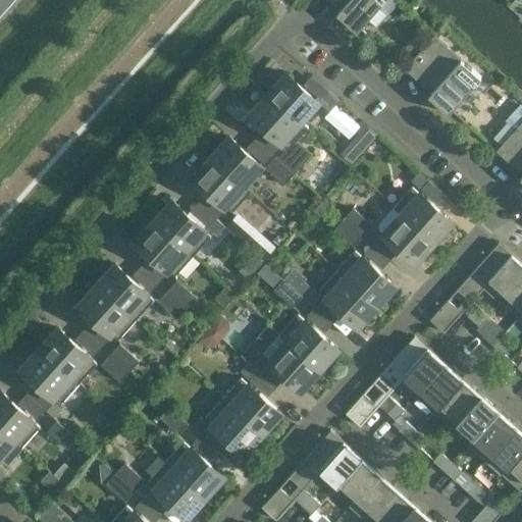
[(328,0),(348,17),(346,19),(357,31),(384,0),(328,0)]
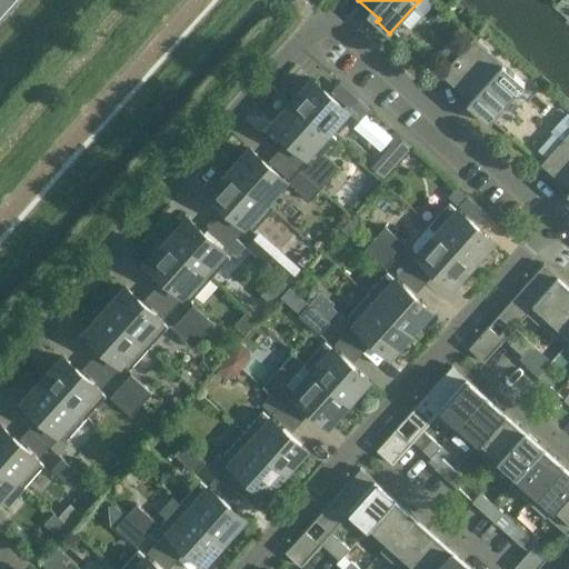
[(476,111),(489,122),(525,83),(473,38),(441,75),(479,108),(476,111)]
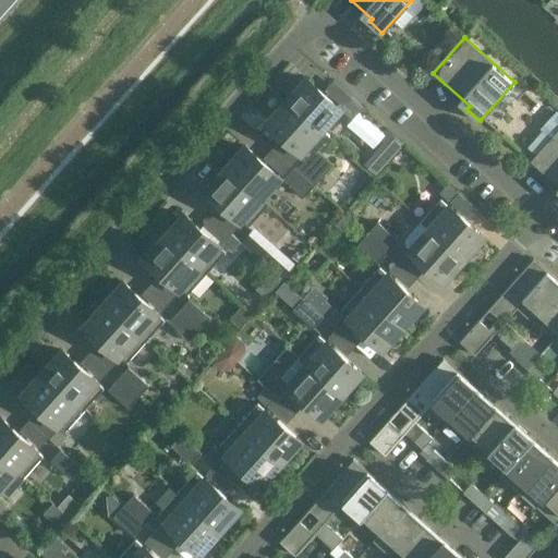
[(348,116),(306,77),(287,99),(329,136),(348,116)]
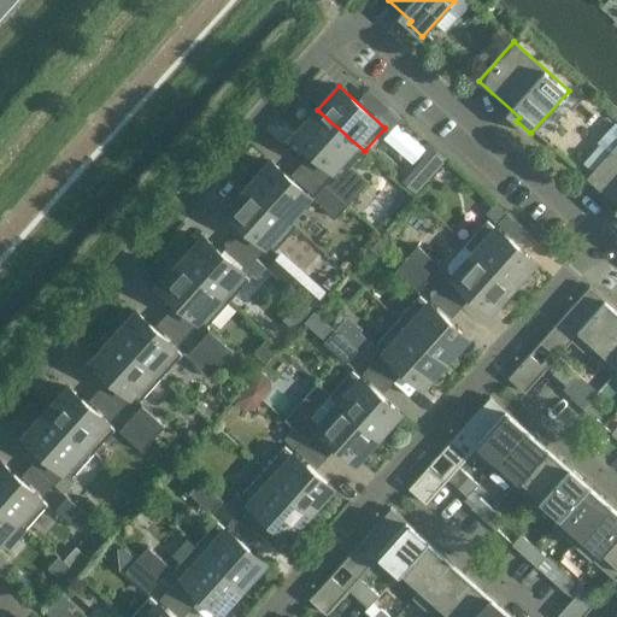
[(364,151),(317,110),(295,134),(334,168),(334,166),(342,175),(364,151)]
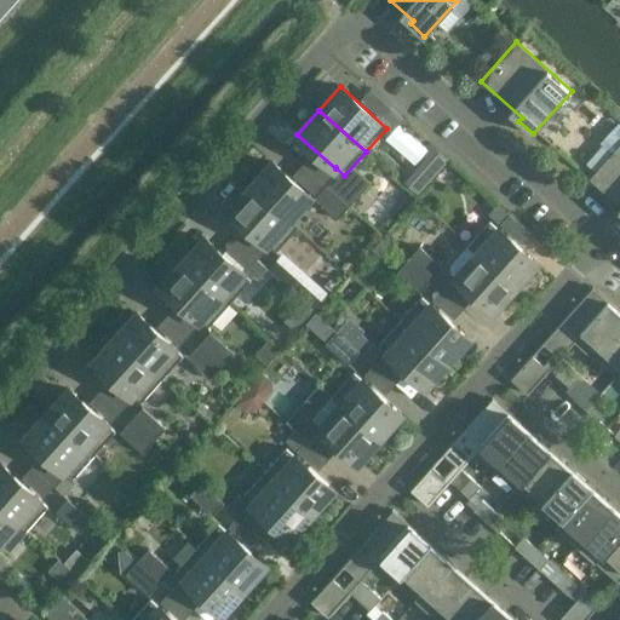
[(403,118),(392,128),(402,137),(412,125),(403,118)]
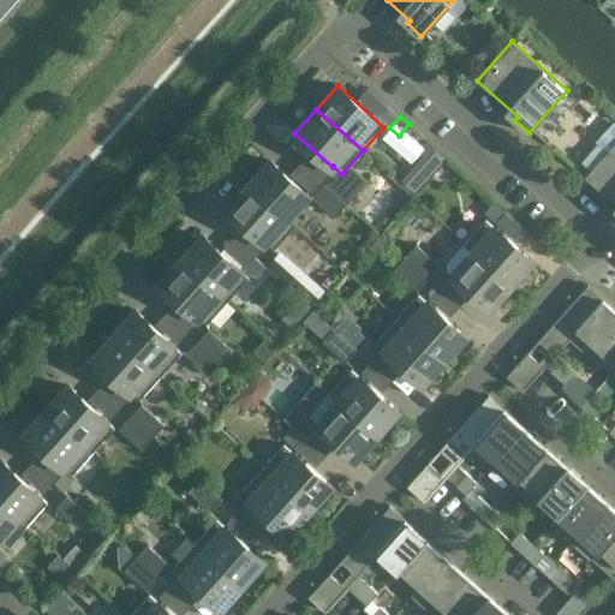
[(417,189),(447,155),(431,142),(401,174),(417,189)]
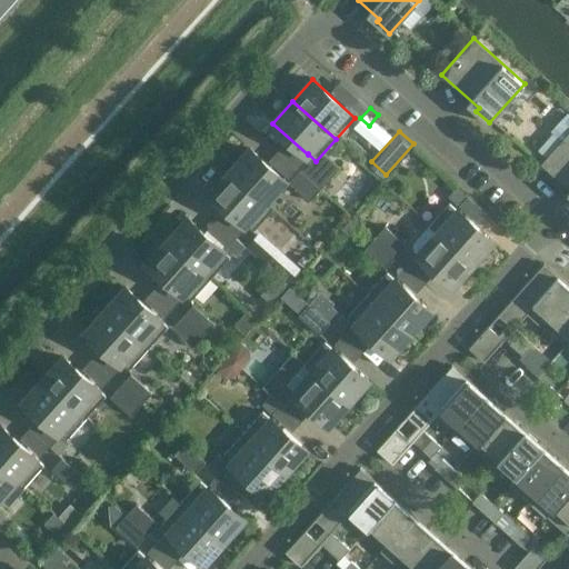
[(568,131),(540,163),(568,189),(568,131)]
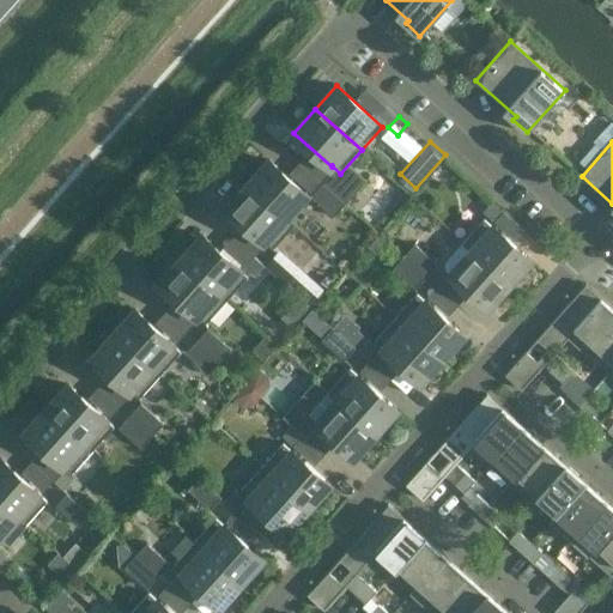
[(315,201),(269,159),(248,183),(295,225),(315,201)]
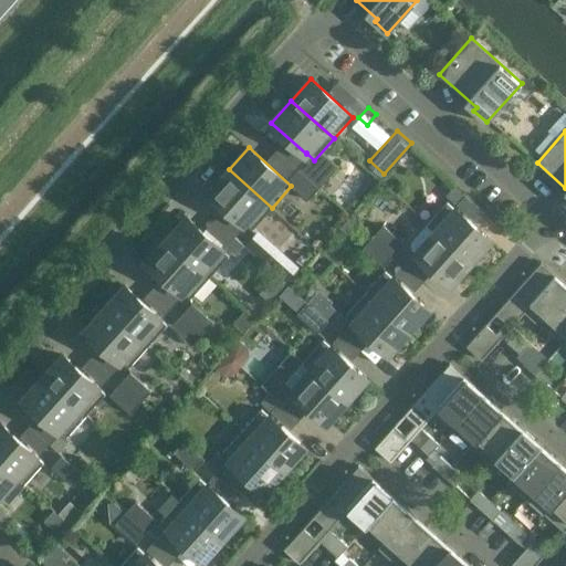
[(272,208),(229,169),(210,191),(244,222),(252,229),(272,208)]
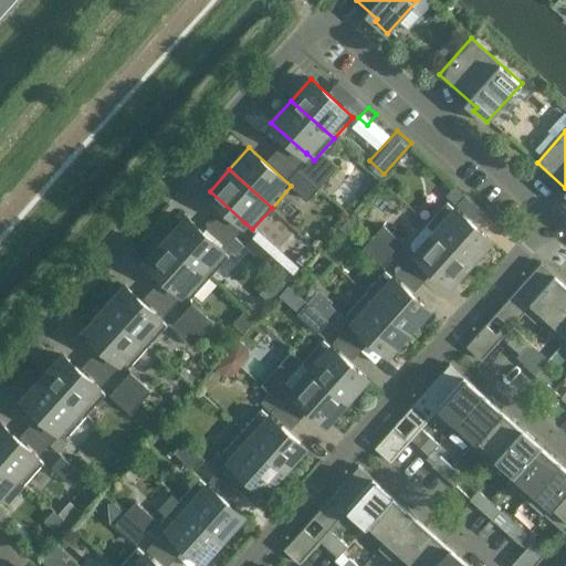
[(318,187),(308,199),(338,226),(348,213),(318,187)]
